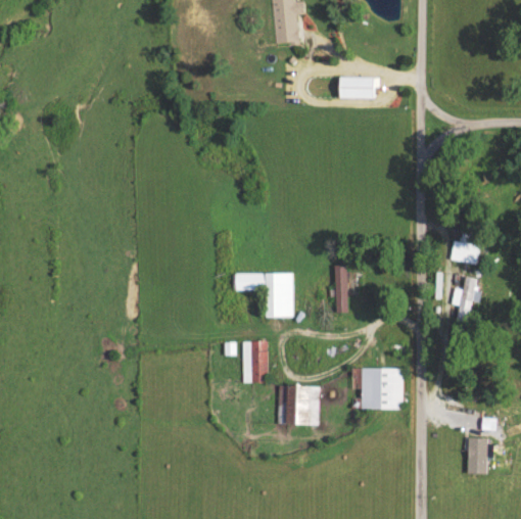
[(296,14),(304,13),(304,2),(294,2),(294,0),(272,0),(274,43),(297,43),(296,14)]
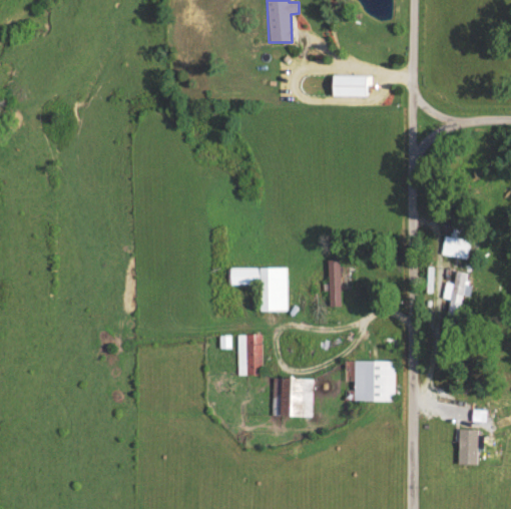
[(335,95),(368,96),(369,75),(336,75),(335,95)]
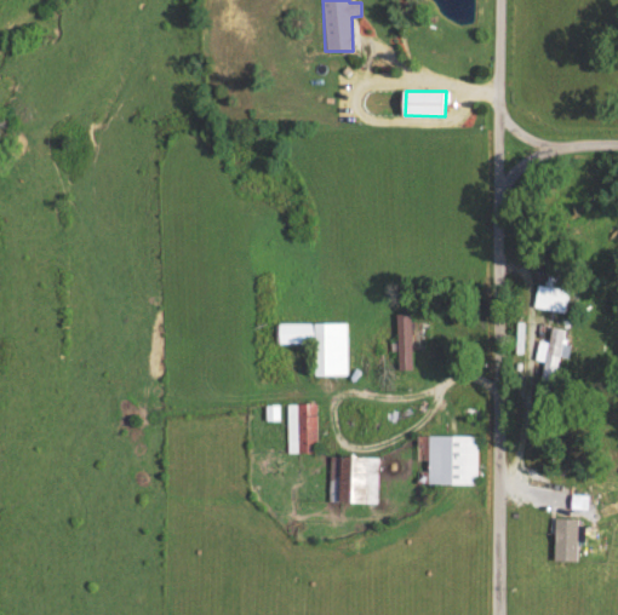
[(539,283),(534,306),(567,312),(571,289),(556,287),(559,272),(548,271),(545,285),(539,283)]
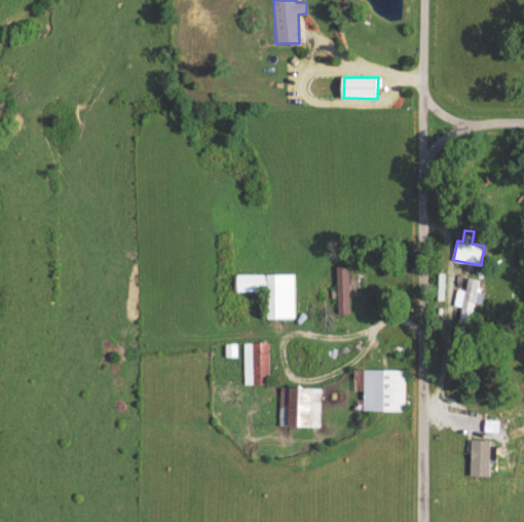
[(349,266),(337,266),(339,314),(351,313),(349,266)]
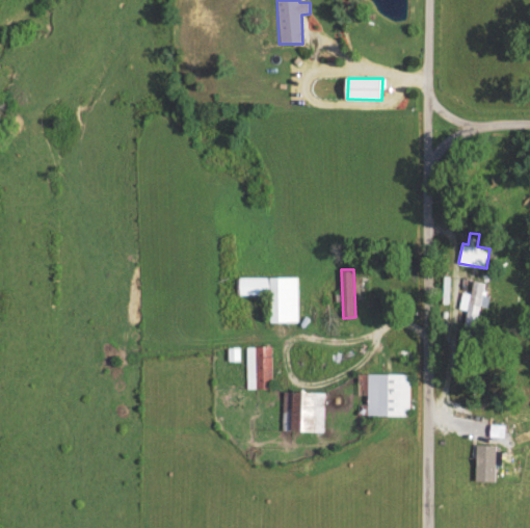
[(271,322),(298,322),(298,276),(239,278),(240,295),(271,294),(271,322)]
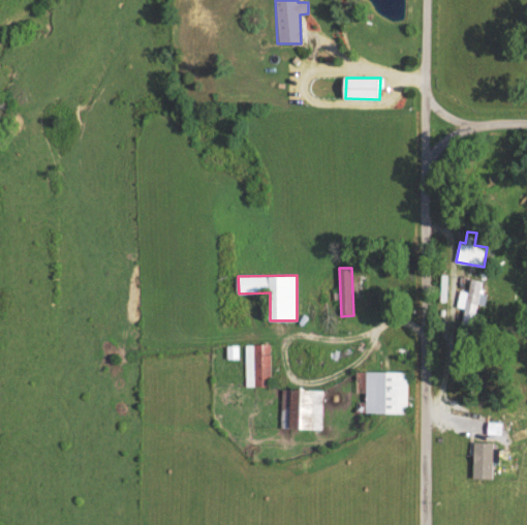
[(457,307),(464,309),(460,331),(469,333),(475,304),(486,306),(488,294),(481,291),(483,281),(471,279),(468,291),(460,290),(457,307)]
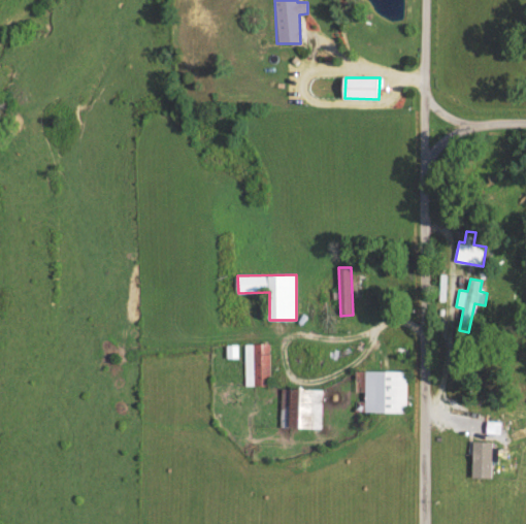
[(228,359),(239,358),(238,345),(227,346),(228,359)]
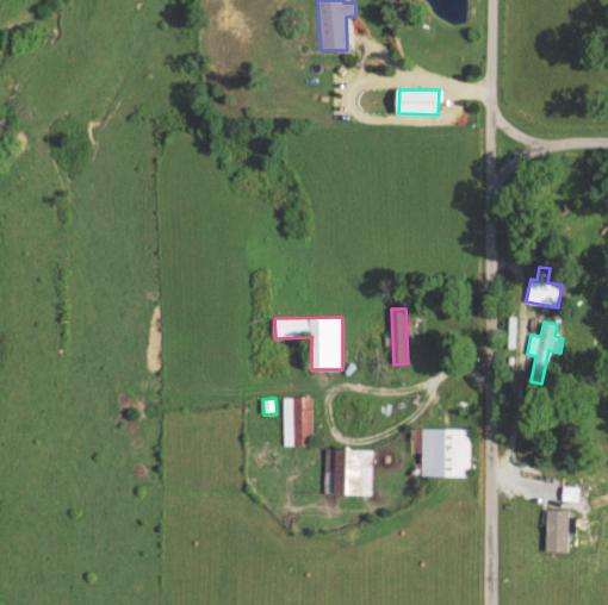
[(311,398),(283,398),(283,446),(312,446),(311,398)]
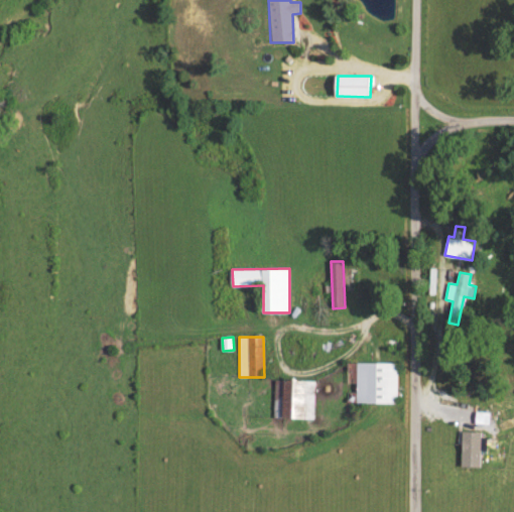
[(347,403),(398,403),(399,363),(348,362),(347,403)]
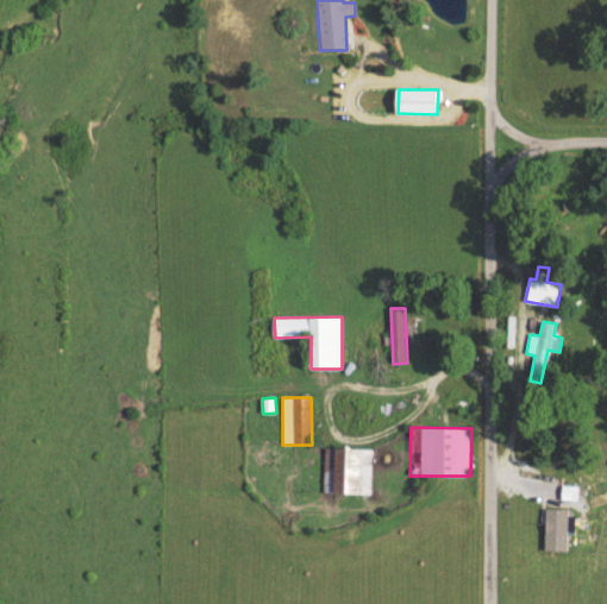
[(370,494),(373,450),(325,447),(324,477),(329,477),(327,491),(370,494)]
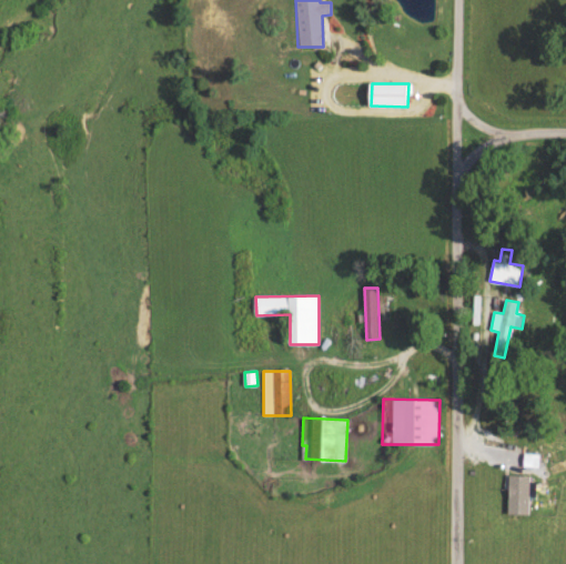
[(531,476),(509,475),(508,514),(529,514),(531,476)]
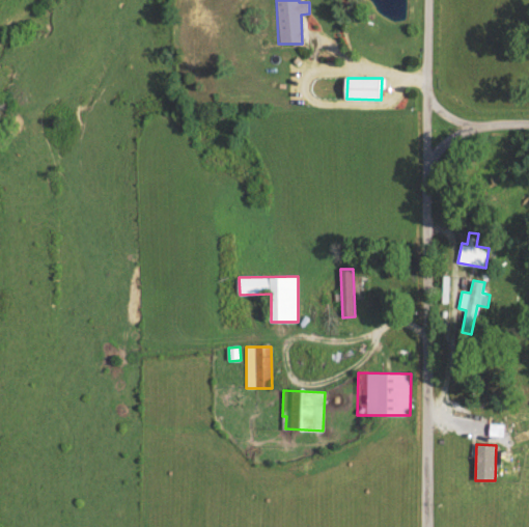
All buildings are outlined.
